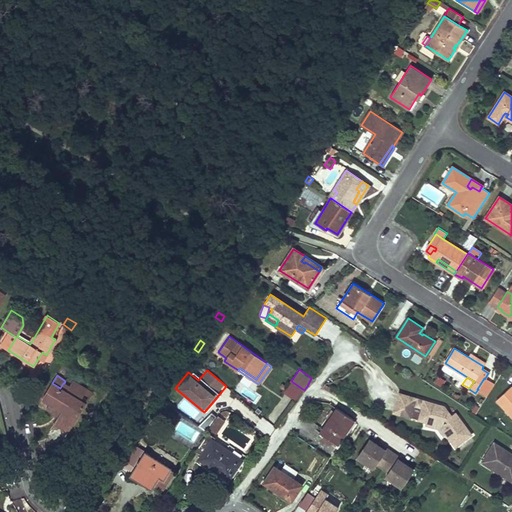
[(487,395),(494,384),(485,378),(484,379),(484,378),(477,389),(478,389),(487,395)]
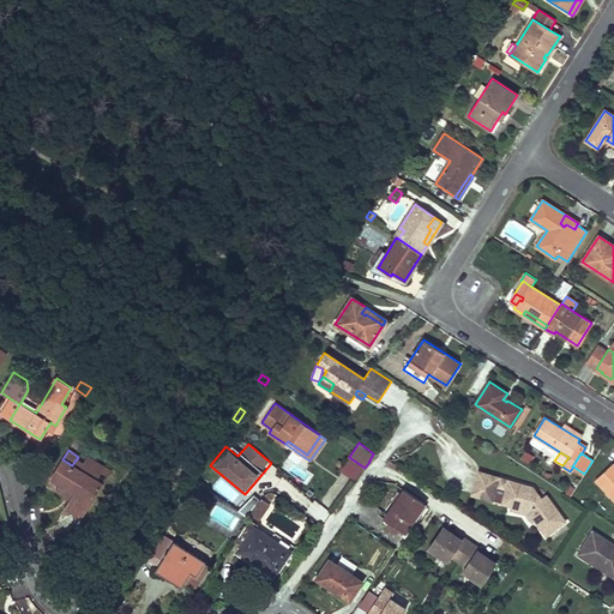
[(104,468),(88,457),(84,464),(77,459),(76,459),(72,465),(62,459),(50,479),(60,483),(55,491),(66,497),(68,493),(72,495),(70,499),(65,507),(82,517),(94,498),(94,495),(97,489),(100,488),(103,483),(97,480),(104,468)]
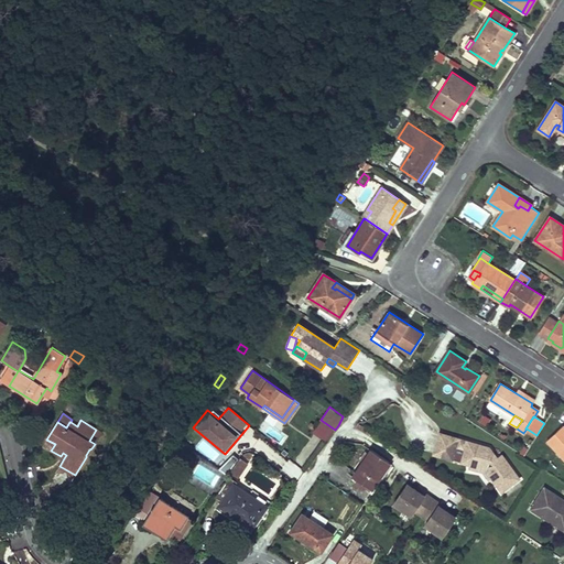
[(563,426),(563,425),(548,440),(563,458),(563,426)]
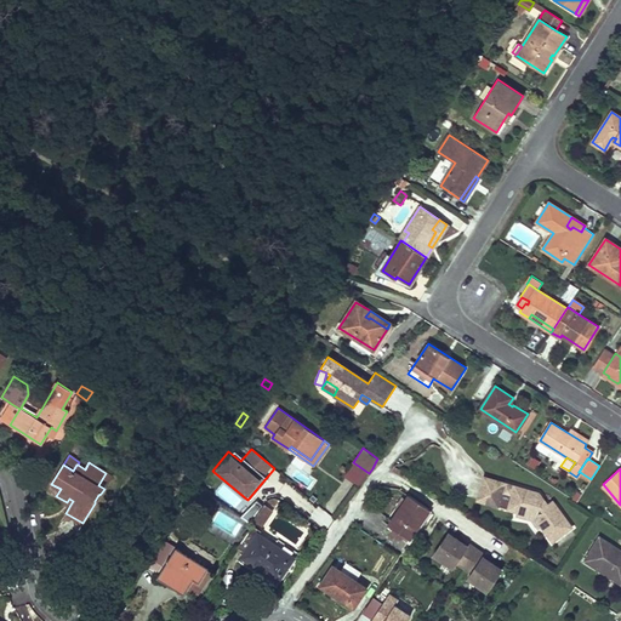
[(112,477),(106,473),(98,485),(104,489),(112,477)]
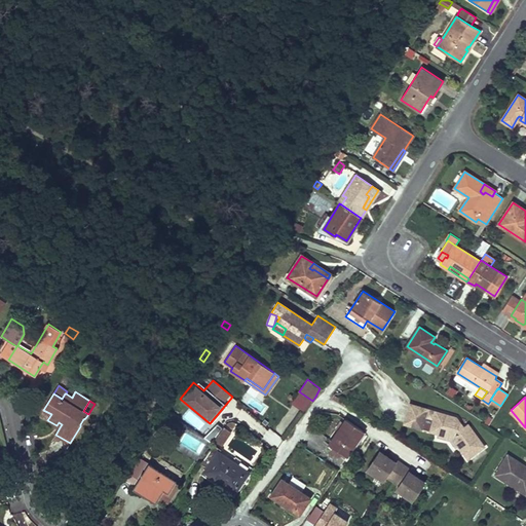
[(426,412),(427,409),(410,404),(404,423),(421,428),(426,412)]
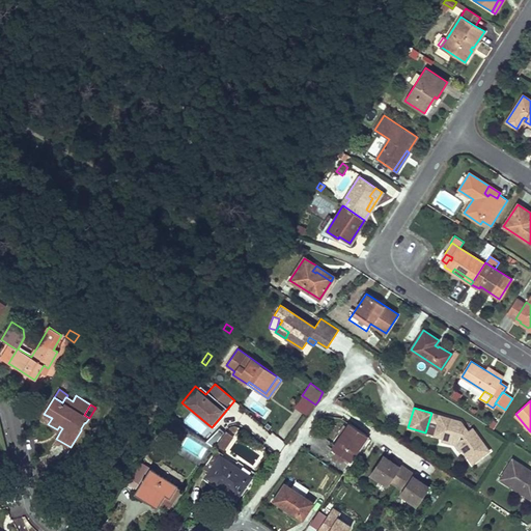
[(468,430),(460,421),(440,415),(439,419),(435,436),(443,438),(443,435),(455,439),(463,449),(462,449),(471,464),(488,451),(475,434),(473,435),(470,429),(468,430)]
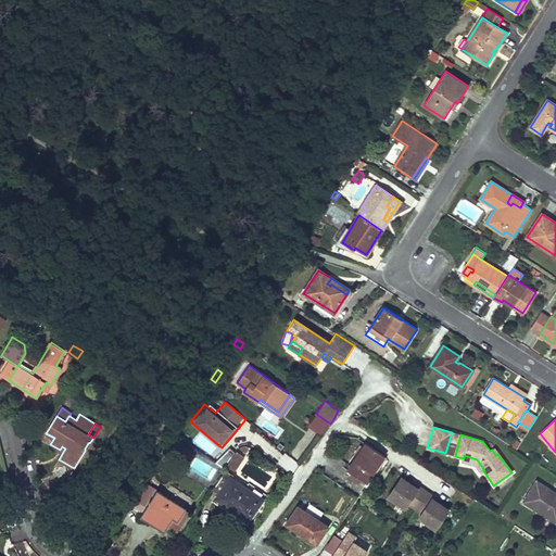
[(366,482),(384,456),(382,454),(366,443),(348,469),(352,472),(361,479),(366,482)]
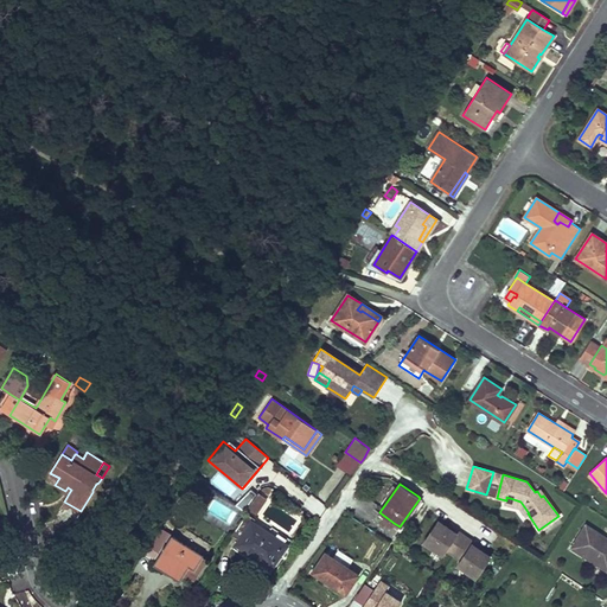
[(267,498),(259,493),(248,509),(256,513),(267,498)]
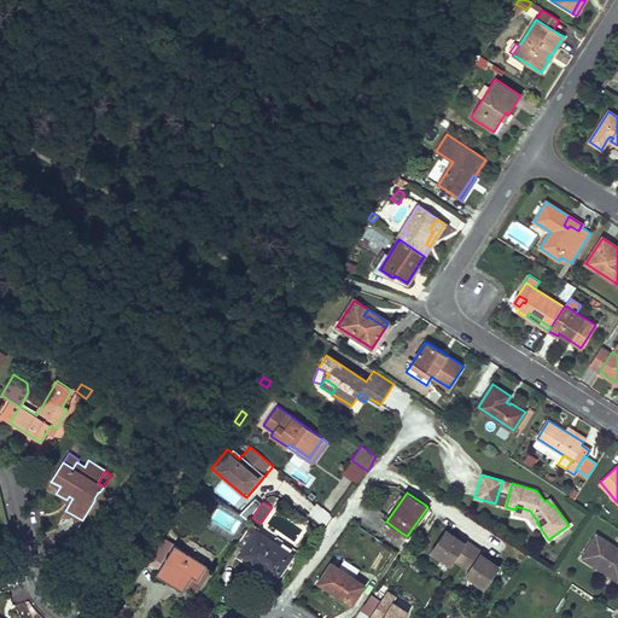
[(538,523),(530,511),(516,506),(516,509),(514,513),(529,517),(535,525),(537,523),(538,523)]
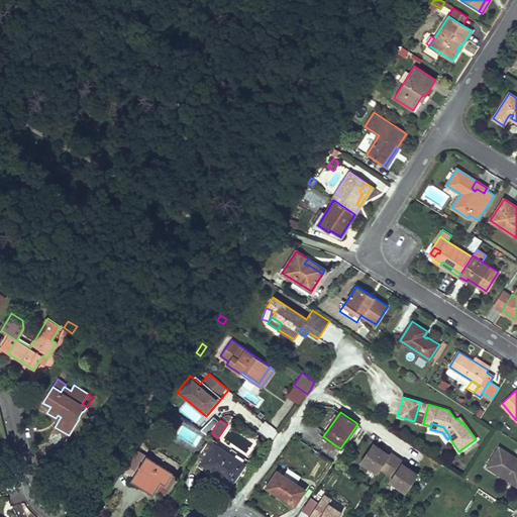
[(202,463),(230,484),(243,464),(215,445),(217,441),(210,437),(197,455),(204,460),(202,463)]
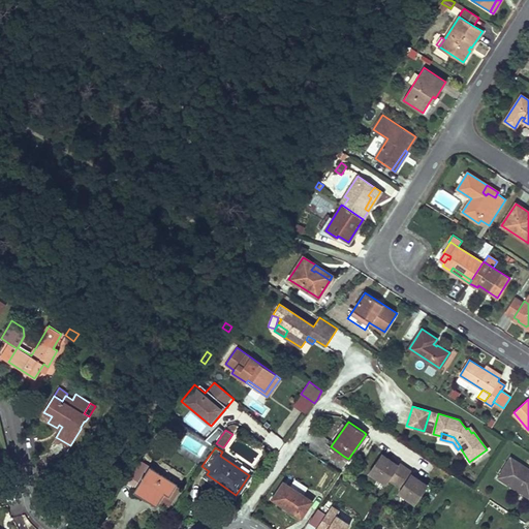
[(343,456),(335,449),(332,454),(341,459),(343,456)]
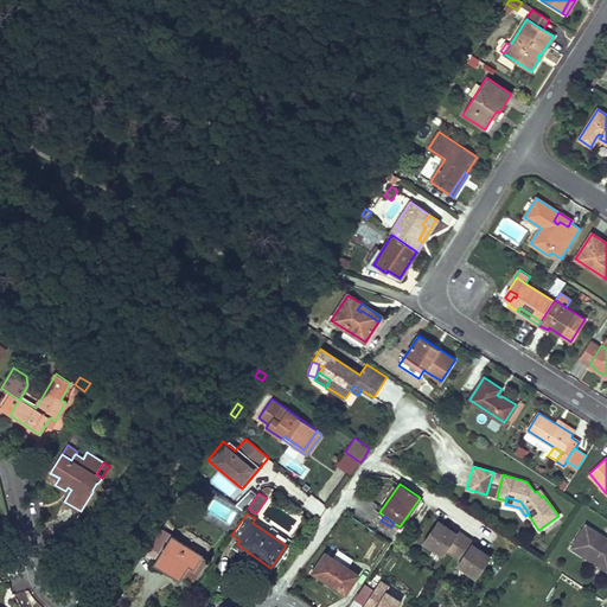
[(579,519),(564,543),(605,569),(606,564),(606,541),(595,534),(596,531),(579,519)]
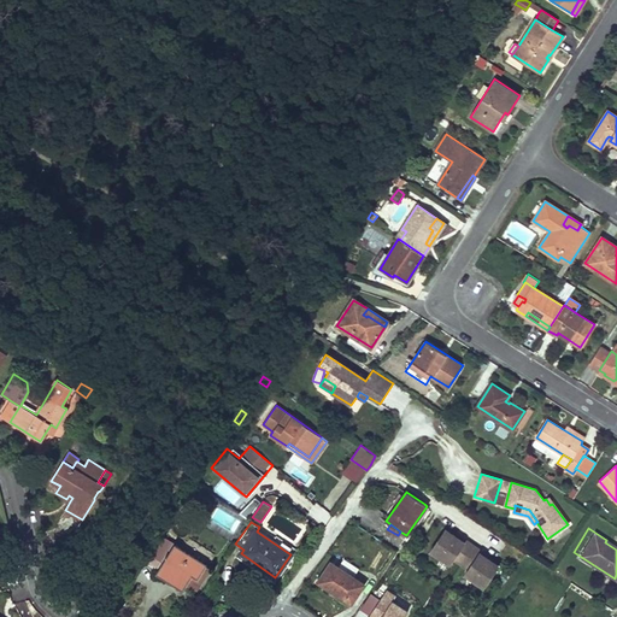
[(460,564),(472,545),(464,540),(463,542),(456,538),(445,530),(430,552),(450,564),(453,559),(460,564)]
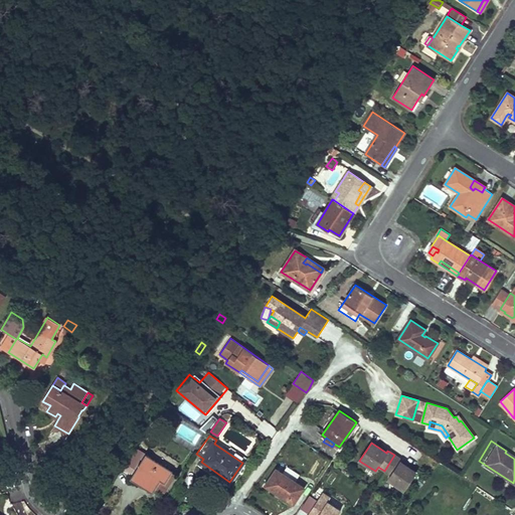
[(172,471),(136,449),(122,472),(153,491),(156,487),(164,492),(168,485),(165,483),(172,471)]
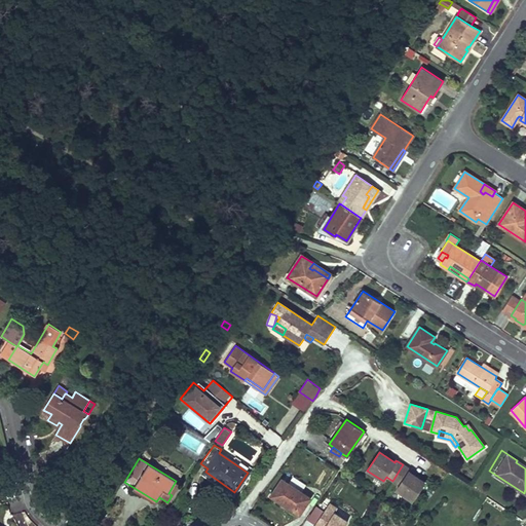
[(525,465),(517,460),(516,462),(525,468),(525,465)]
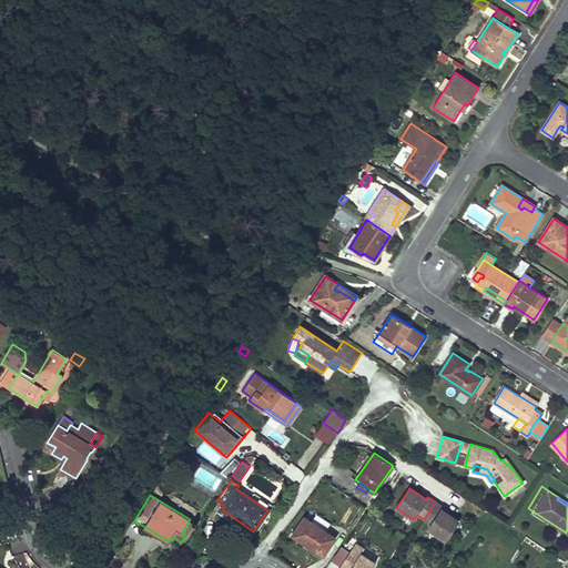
[(446,540),(459,520),(449,514),(442,509),(444,507),(435,501),(424,519),(432,524),(428,529),(446,540)]
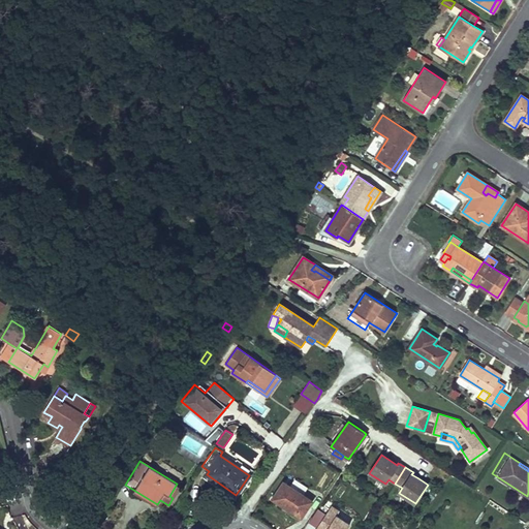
[(294,479),(290,487),(303,495),(307,488),(294,479)]
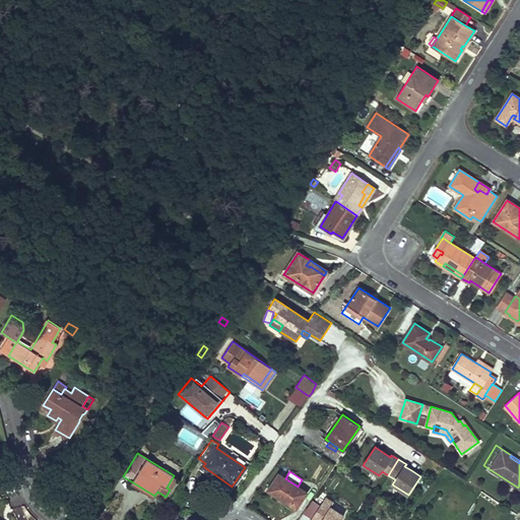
[(285,478),(279,474),(268,491),(296,509),(302,500),(300,499),(305,492),(298,486),(285,478)]
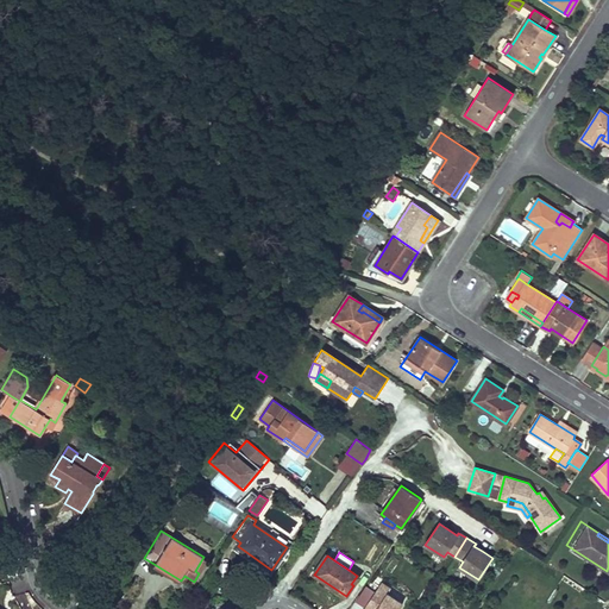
[(207,560),(203,557),(195,571),(199,573),(207,560)]
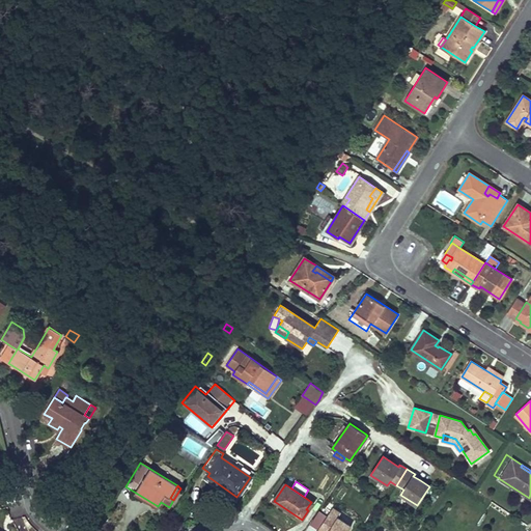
[(317,530),(348,530),(353,525),(331,508),(317,530)]
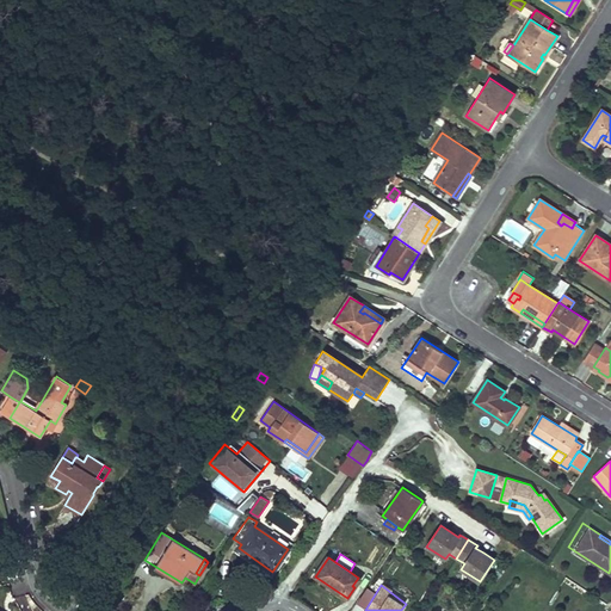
[(113,594),(106,608),(111,610),(113,610),(121,596),(113,594)]
